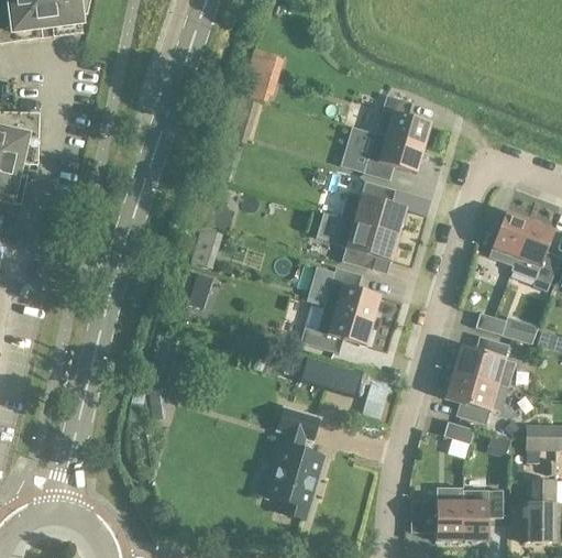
[(0,0),(0,41),(43,36),(42,28),(52,26),(53,35),(83,32),(81,23),(80,13),(86,12),(85,15),(87,15),(90,0),(0,0)]
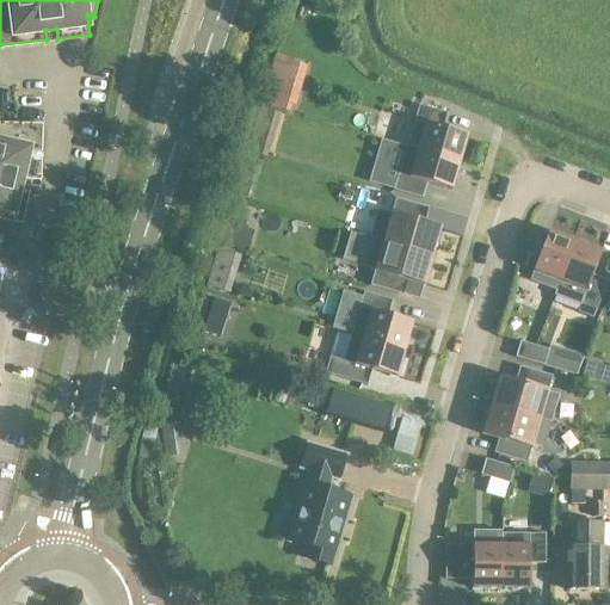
[(269,84),(302,96),(318,54),(284,41),(269,84)]
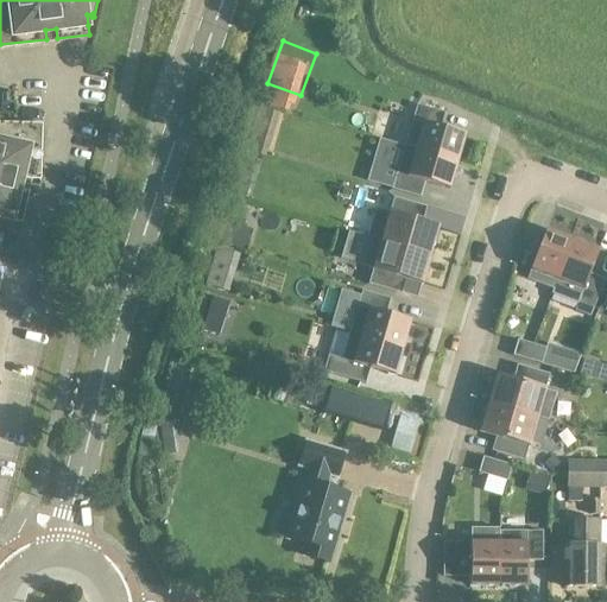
[(411,93),(396,93),(396,112),(410,113),(411,93)]
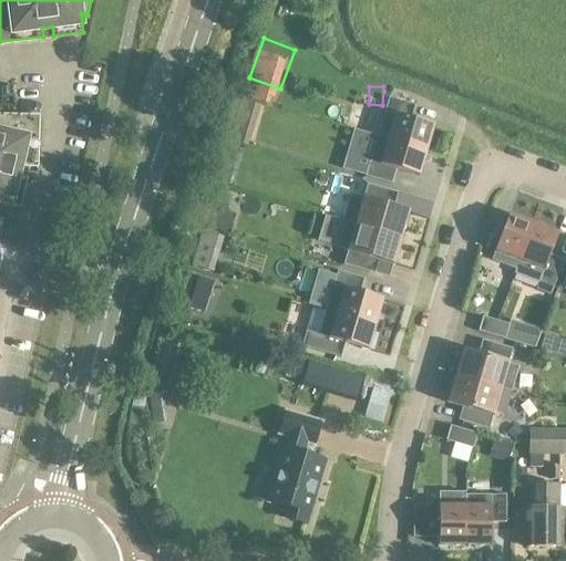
[(254,115),(269,116),(269,92),(255,91),(254,115)]
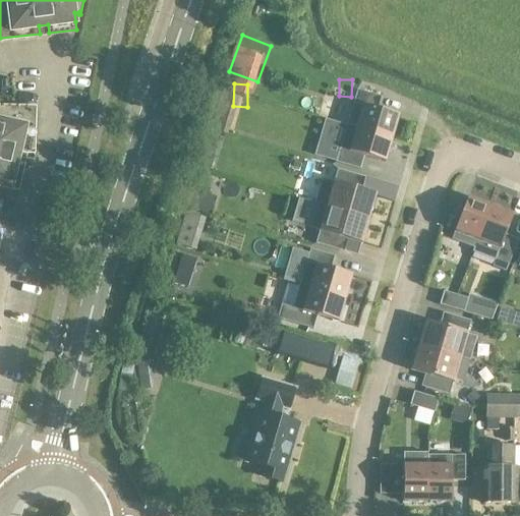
[(358,86),(347,122),(392,135),(399,112),(379,107),(383,93),(358,86)]
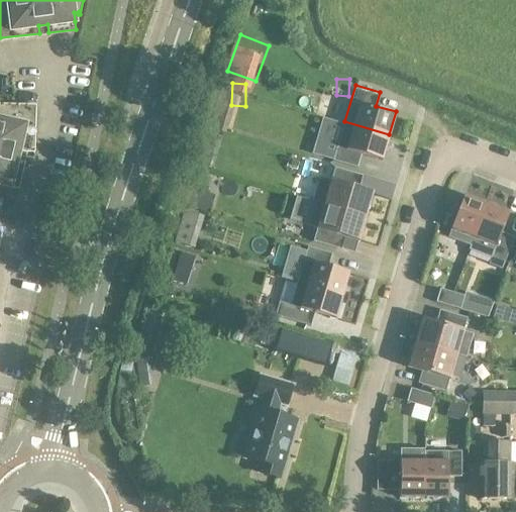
[(36,102),(0,101),(0,182),(19,187),(25,160),(17,158),(19,148),(27,150),(27,149),(34,149),(36,102)]
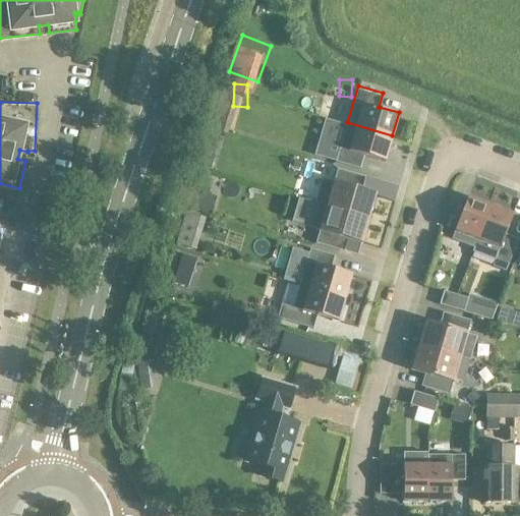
[(385,159),(392,135),(347,122),(337,159),(361,166),(365,153),(385,159)]
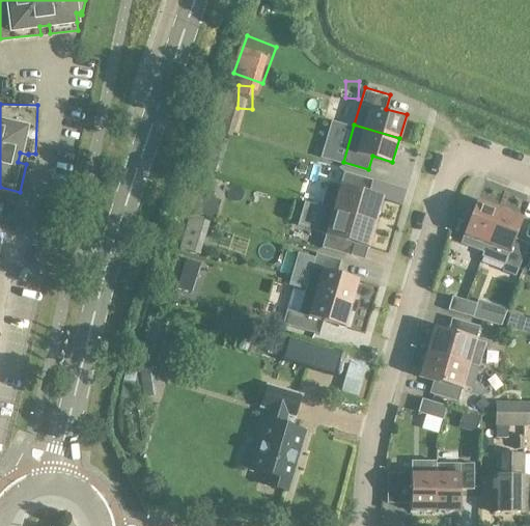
[(215,170),(221,153),(208,148),(203,166),(215,170)]
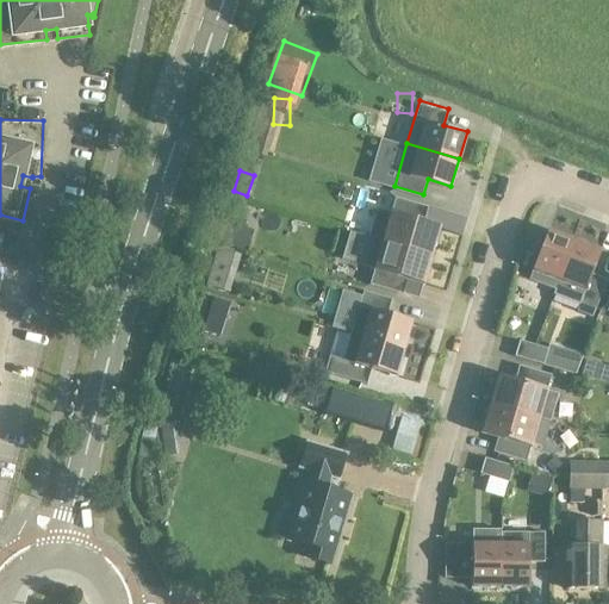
[(385,238),(433,251),(441,224),(420,218),(424,203),(396,194),(385,238)]
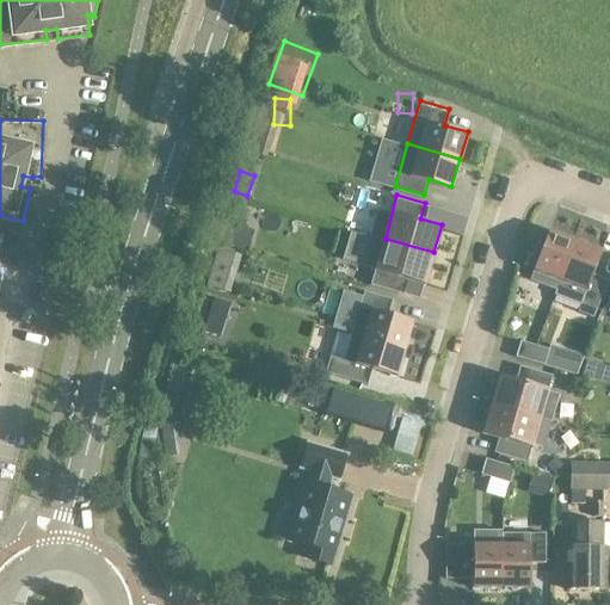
[(234,199),(222,240),(245,247),(257,207),(234,199)]
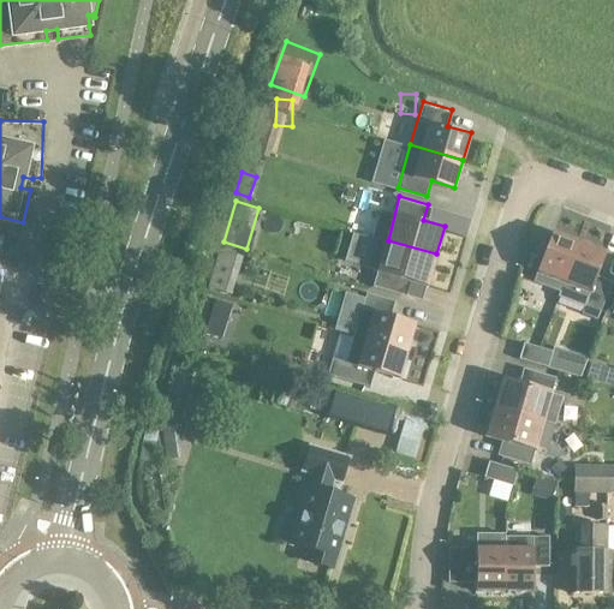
[(554,228),(537,269),(535,278),(562,288),(565,280),(582,239),(554,228)]
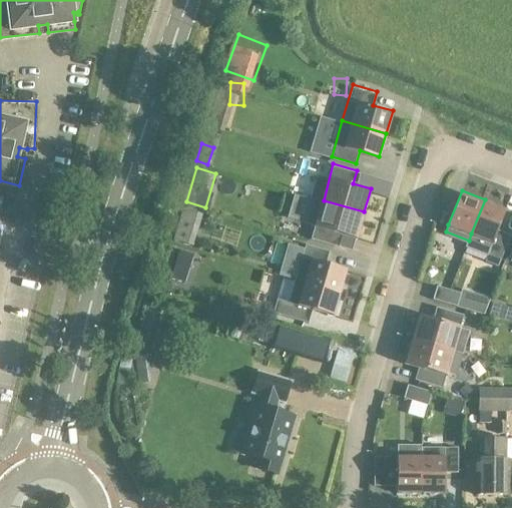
[(357,235),(364,211),(324,200),(313,197),(306,220),(316,223),(312,236),(335,243),(339,230),(357,235)]
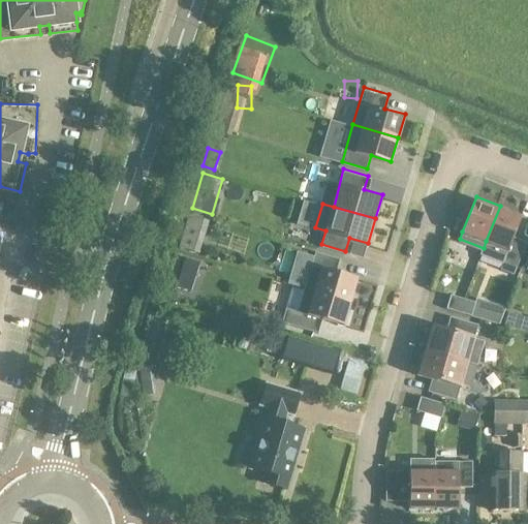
[(522,214),(500,206),(486,241),(508,249),(501,267),(514,272),(527,240),(514,235),(522,214)]
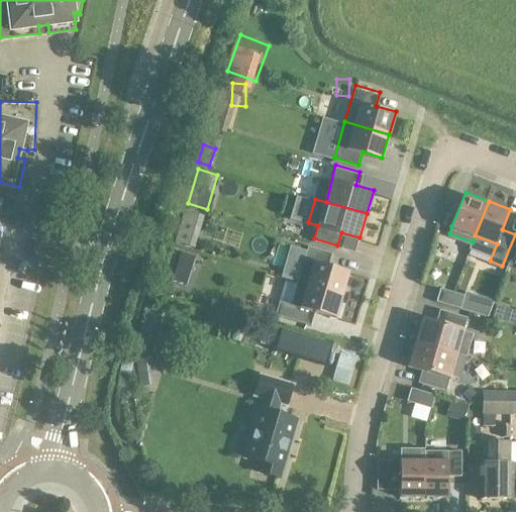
[(185,207),(181,219),(196,223),(199,211),(185,207)]
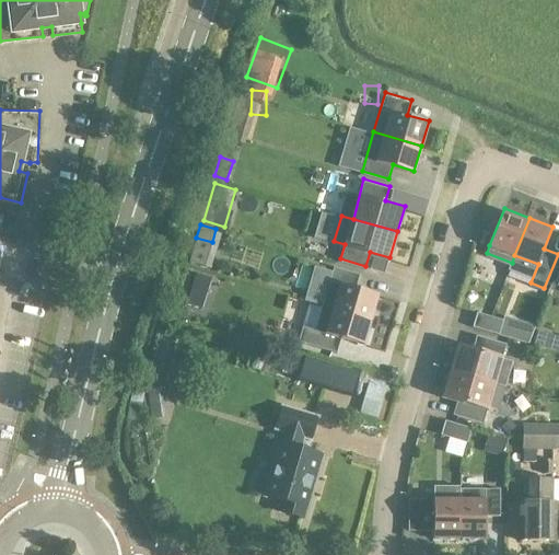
[(216,292),(223,262),(205,257),(197,288),(216,292)]
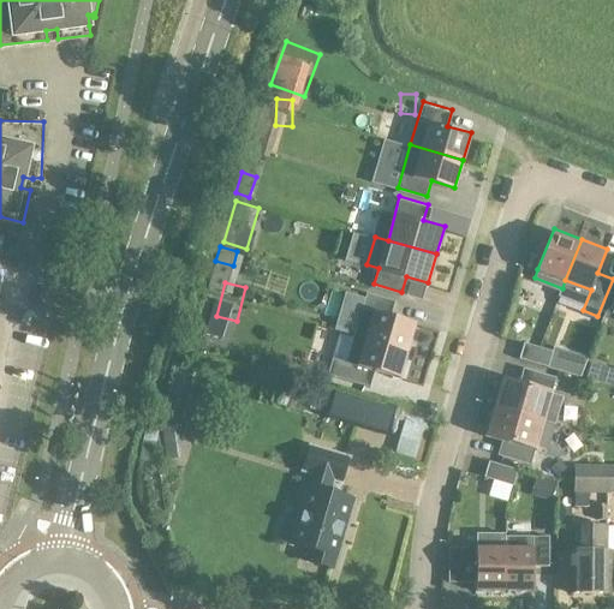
[(367,290),(355,333),(409,348),(416,321),(392,314),(397,298),(367,290)]
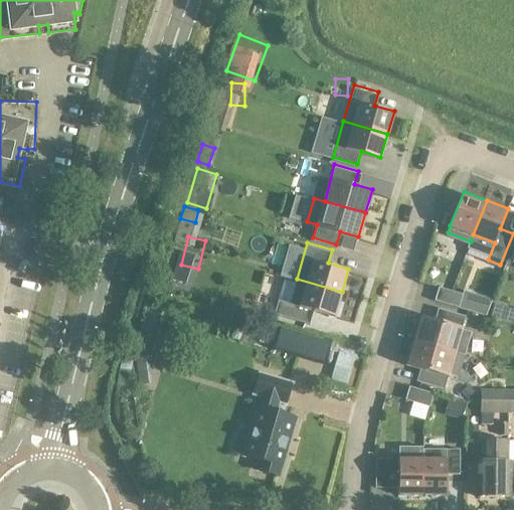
[(335,315),(342,292),(297,279),(290,301),(279,298),(275,312),(311,322),(315,309),(335,315)]
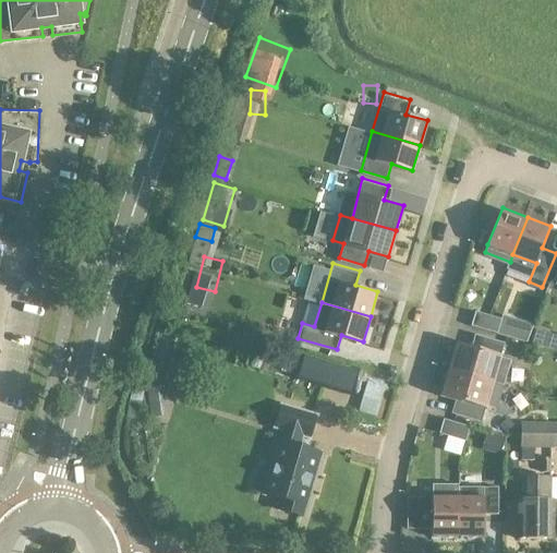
[(503,314),(476,307),(471,323),(498,331),(503,314)]
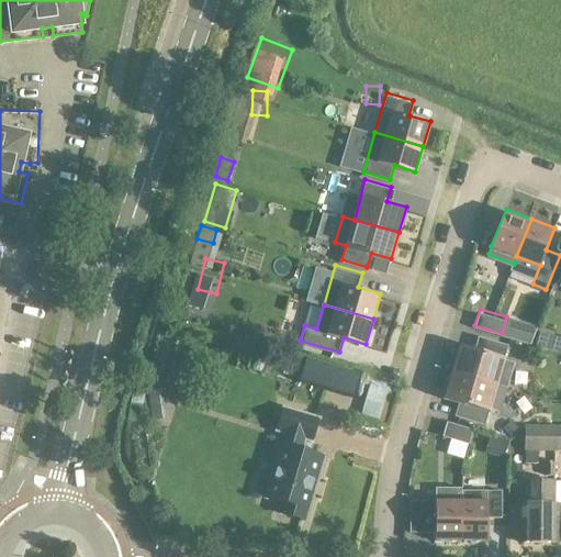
[(560,335),(540,330),(536,343),(560,349),(560,335)]
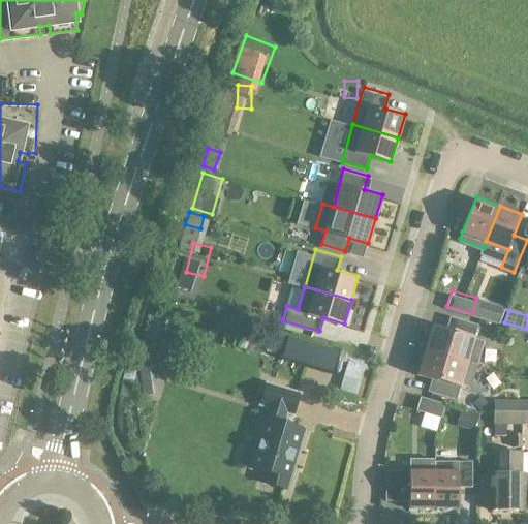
[(426,347),(468,361),(477,363),(485,339),(475,336),(478,322),(455,315),(451,329),(433,322),(426,347)]
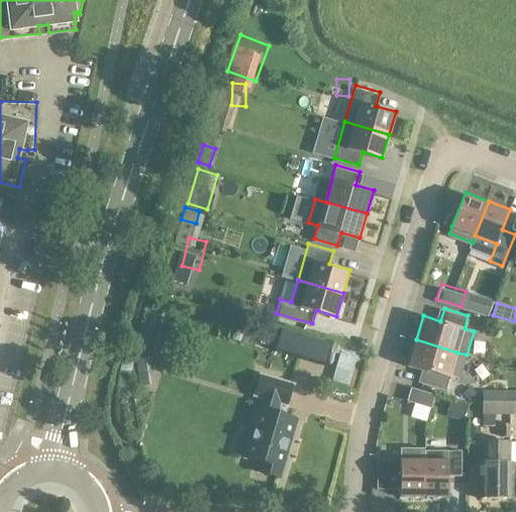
[(145,316),(144,341),(159,341),(160,317),(145,316)]
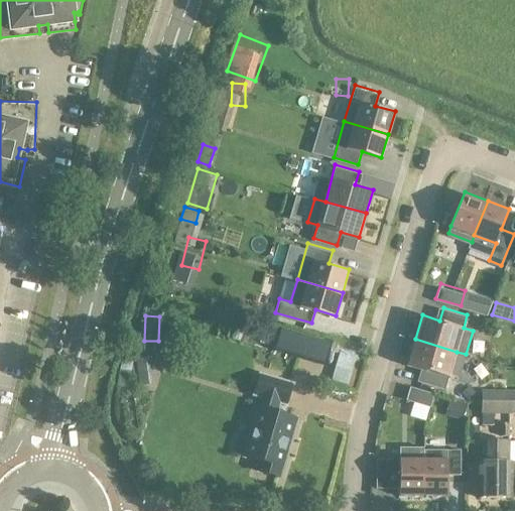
[(445,388),(457,352),(415,339),(408,363),(425,368),(422,381),(445,388)]
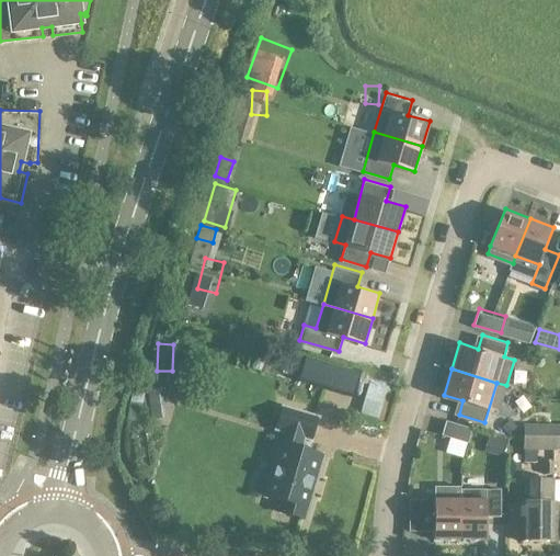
[(370,386),(367,400),(388,405),(395,377),(362,371),(358,384),(370,386)]
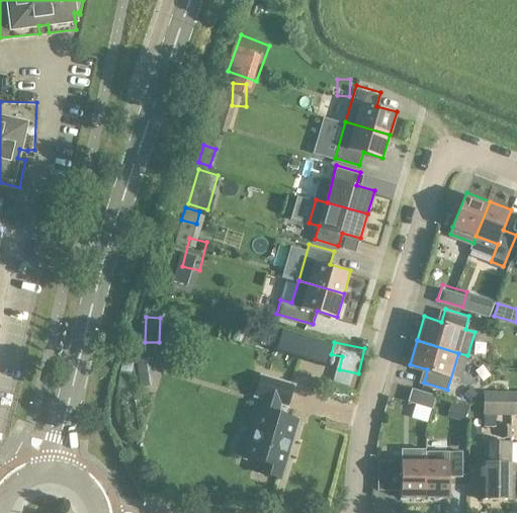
[(140,375),(151,374),(149,353),(137,354),(140,375)]
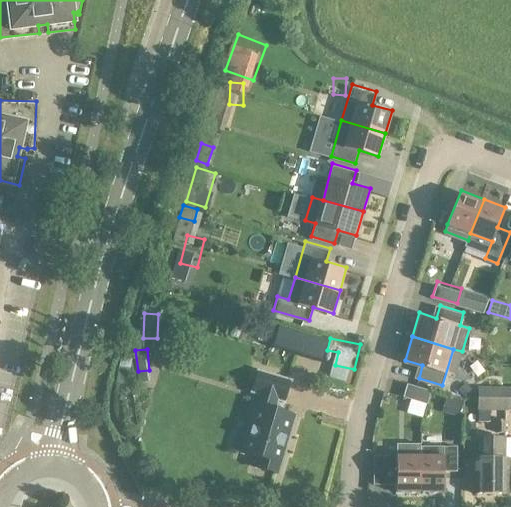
[(256,464),(277,470),(285,444),(283,443),(285,435),(287,435),(294,412),(274,407),(277,396),(284,398),(290,378),(259,368),(253,389),(262,392),(259,402),(258,402),(244,450),(259,454),(256,464)]
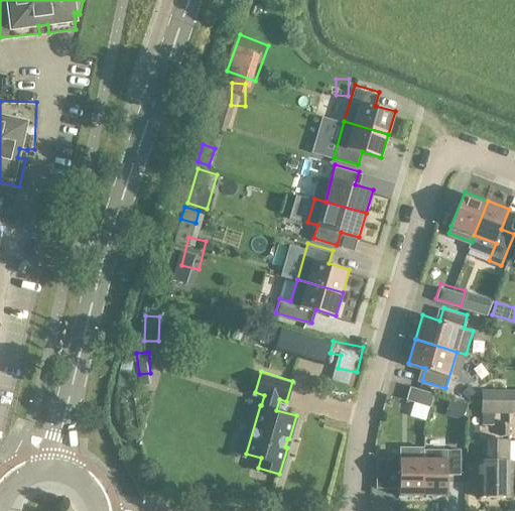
[(406,399),(430,406),(434,392),(410,386),(406,399)]
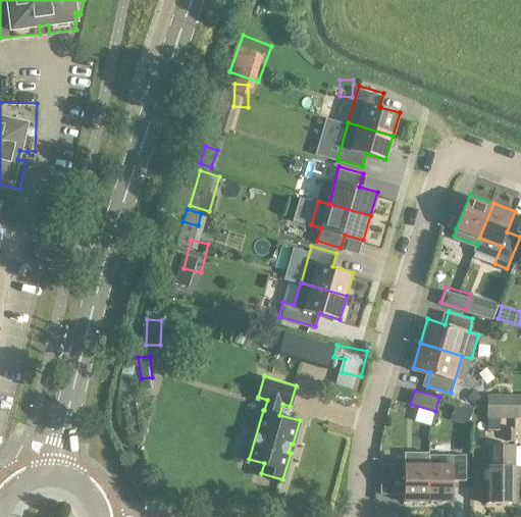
[(520,392),(489,393),(489,415),(520,415),(520,392)]
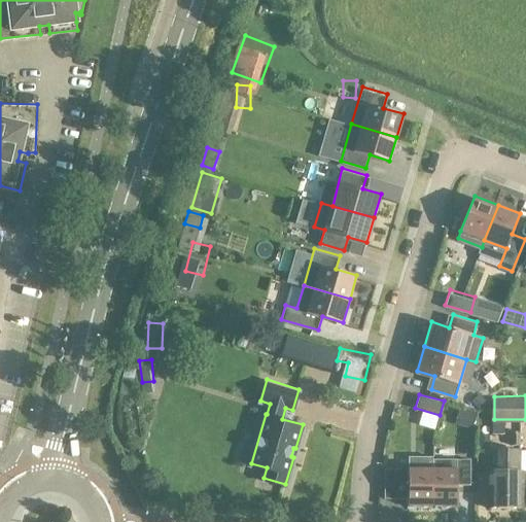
[(521,442),(521,430),(513,430),(512,442),(521,442)]
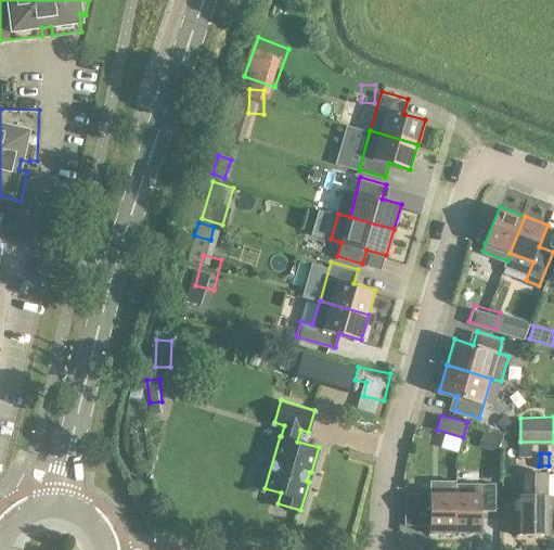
[(548,495),(548,473),(519,472),(519,494),(514,494),(514,532),(552,533),(553,495),(548,495)]
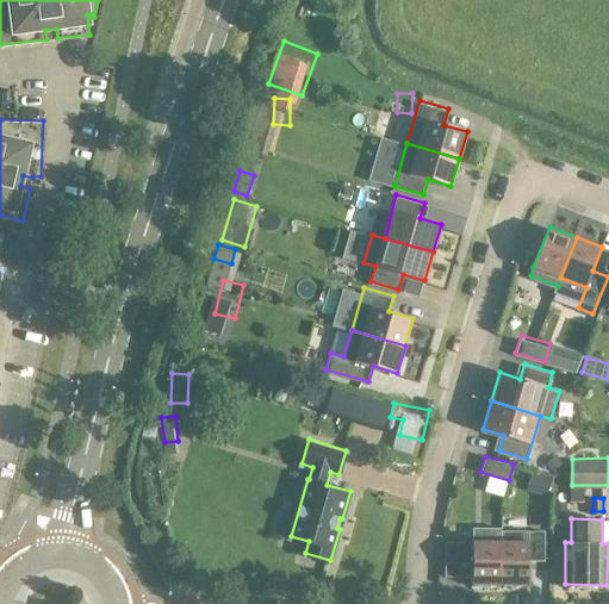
[(502,540),(501,584),(527,584),(527,559),(540,559),(540,528),(502,528),(502,540)]
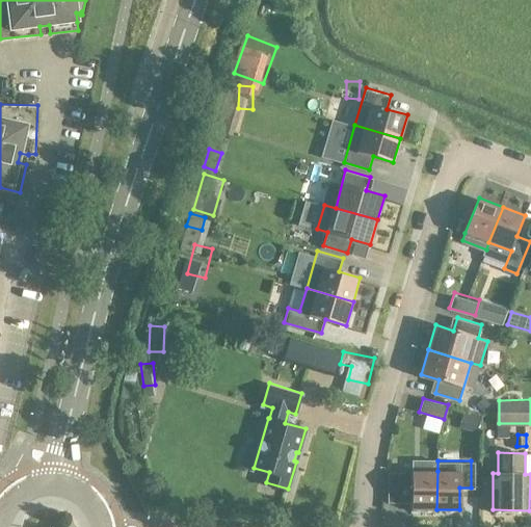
[(436,509),(437,471),(413,471),(413,509),(436,509)]
